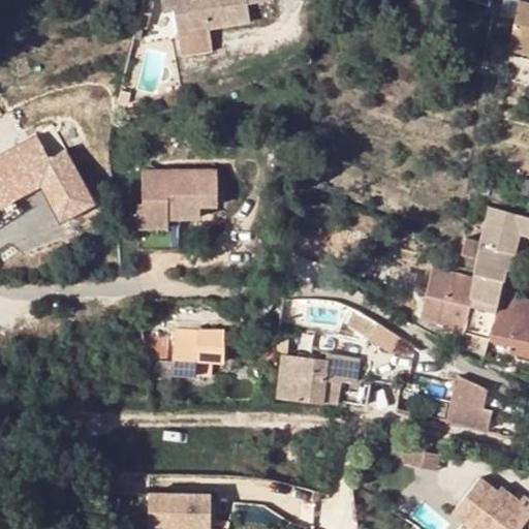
[(161,0),(164,12),(173,11),(177,35),(253,22),(250,5),(275,1),(274,0),(161,0)]
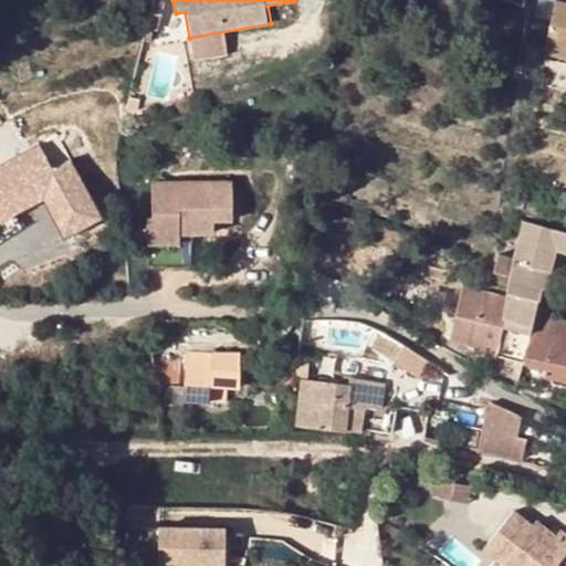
[(565,7),(553,6),(544,52),(565,55),(565,7)]
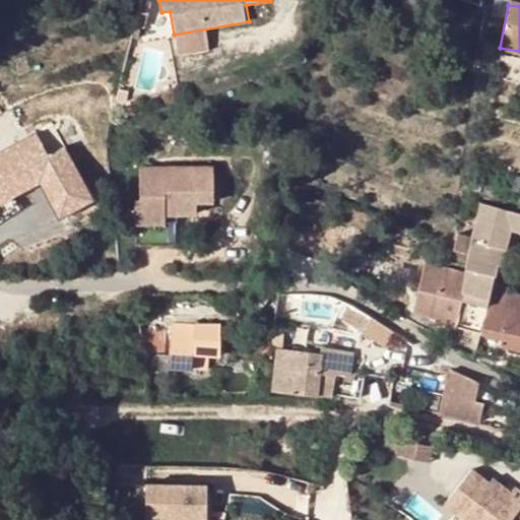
[(519,51),(500,48),(499,58),(519,61),(519,51)]
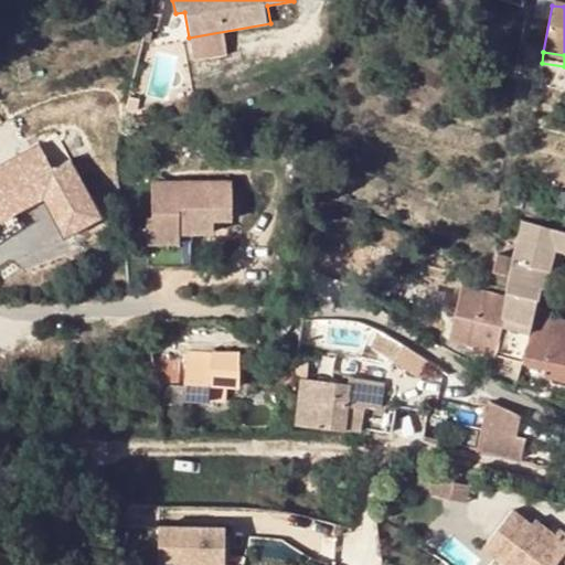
[(105,220),(75,158),(53,168),(42,145),(0,163),(0,222),(48,200),(65,238),(105,220)]
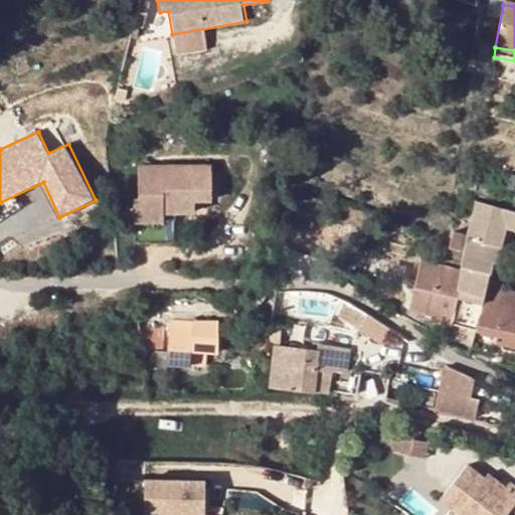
[(212,166),(141,166),(140,199),(134,198),(135,221),(166,221),(165,212),(197,213),(197,201),(213,201),(212,166)]
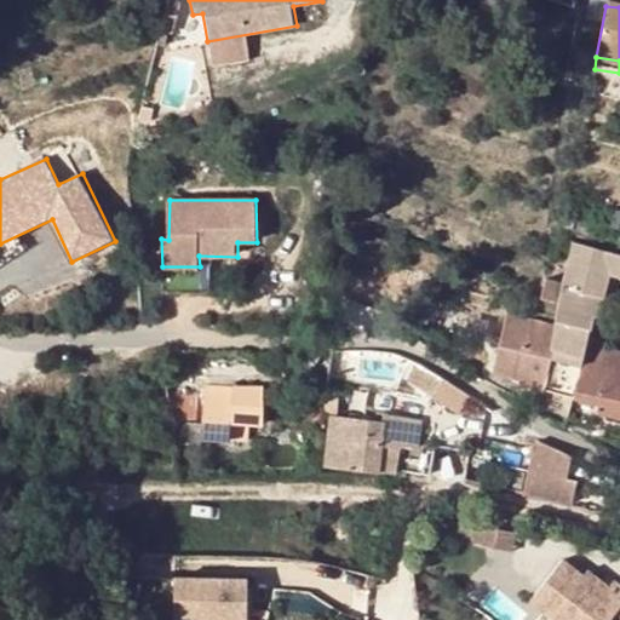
[(593,320),(597,320),(610,277),(619,279),(619,260),(606,258),(572,248),(558,297),(558,298),(554,323),(555,323),(551,343),(555,344),(574,348),(575,342),(586,344),(587,343),(589,333),(593,320)]
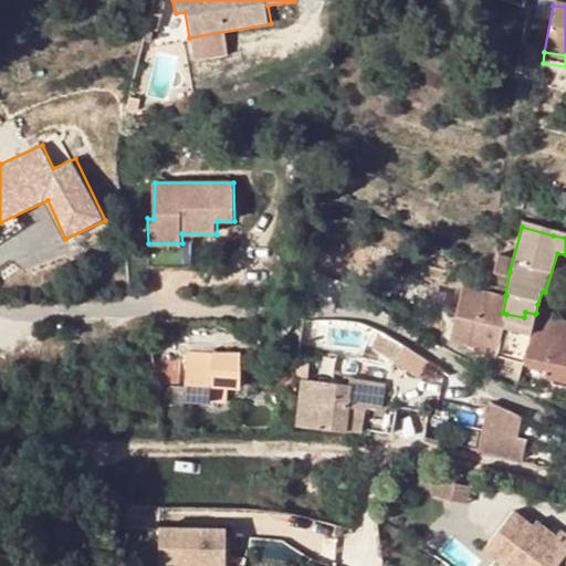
[(565,259),(565,254),(557,253),(545,292),(557,295),(565,259)]
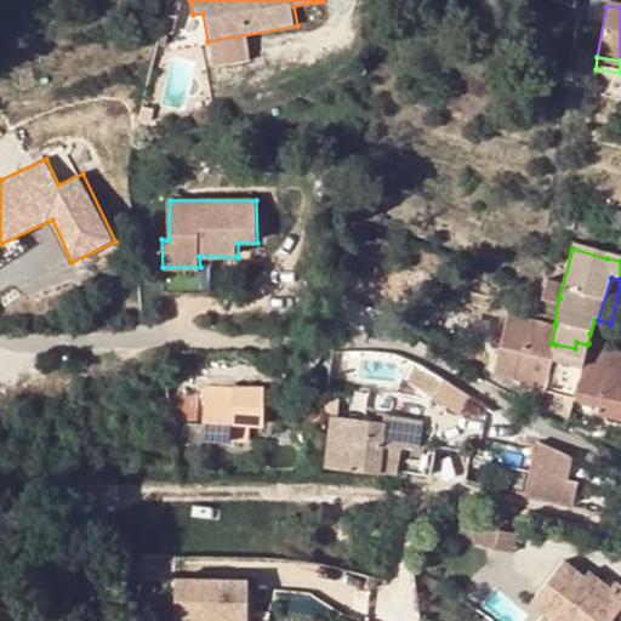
[(517,383),(545,391),(556,345),(552,343),(556,324),(554,324),(506,314),(494,371),(518,377),(517,383)]
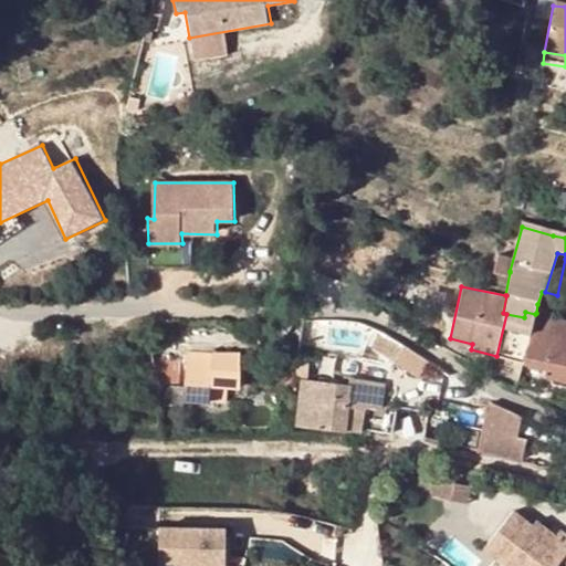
[(537,304),(536,313),(546,315),(549,307),(537,304)]
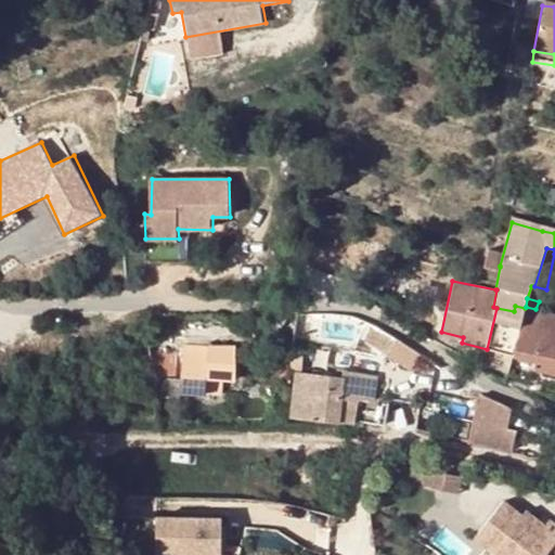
[(514,311),(497,308),(487,349),(513,356),(525,308),(515,306),(514,311)]
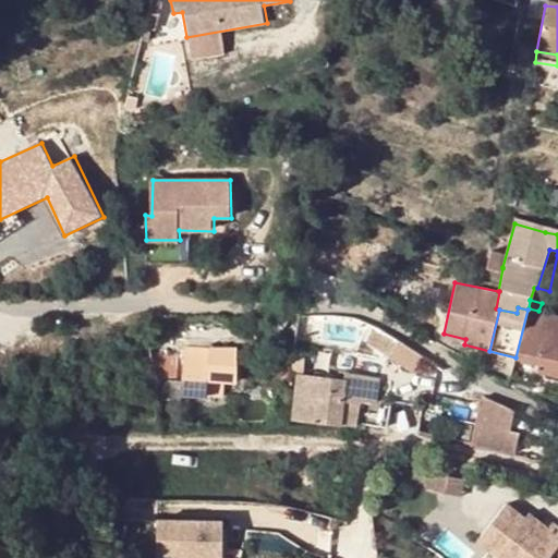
[(557,315),(538,311),(529,308),(528,310),(516,358),(538,364),(537,370),(544,372),(557,375),(557,315)]
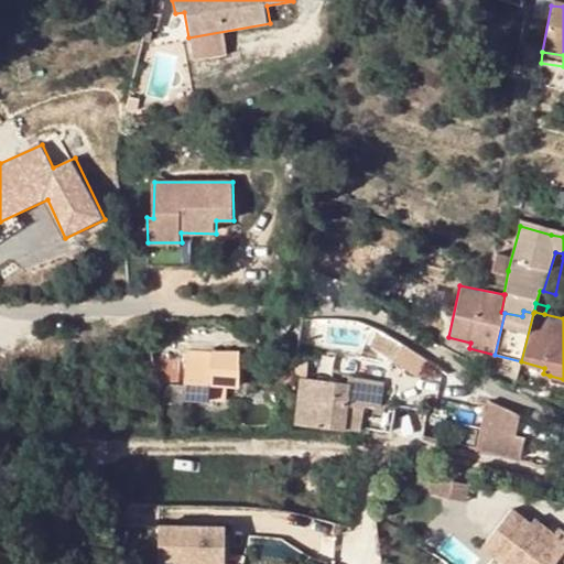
[(420,376),(429,362),(381,332),(372,346),(420,376)]
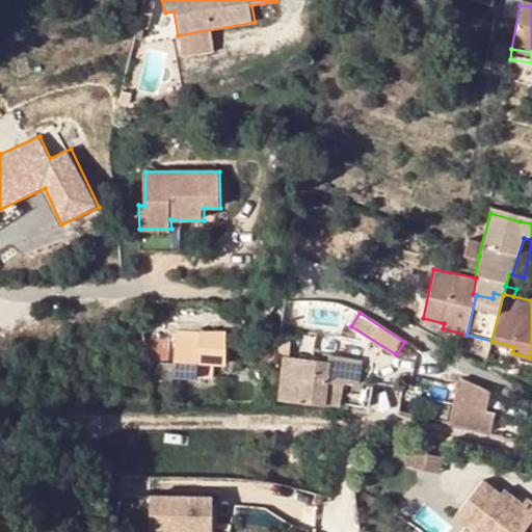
[(200,346),(177,346),(176,378),(197,379),(198,363),(224,364),(225,335),(200,334),(200,346)]
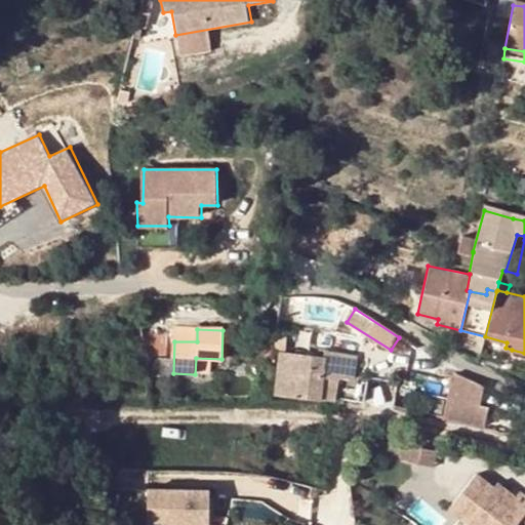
[(482,350),(485,336),(460,330),(455,348),(481,354),(482,350)]
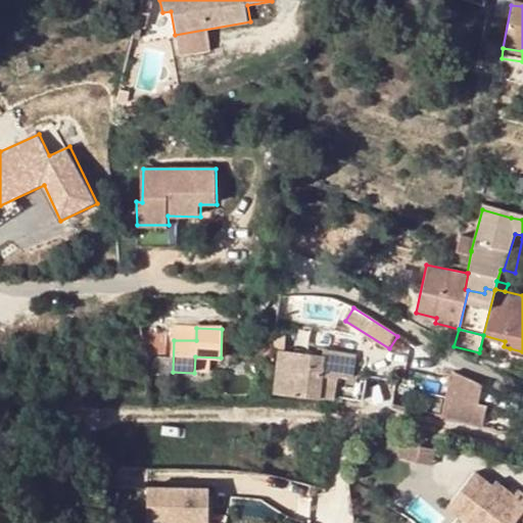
[(169,335),(140,333),(143,353),(168,354),(169,335)]
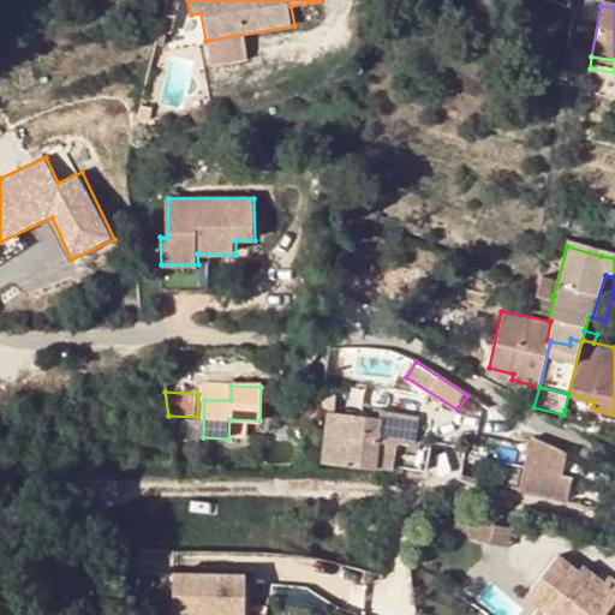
[(597,418),(599,410),(592,407),(593,401),(568,394),(565,410),(597,418)]
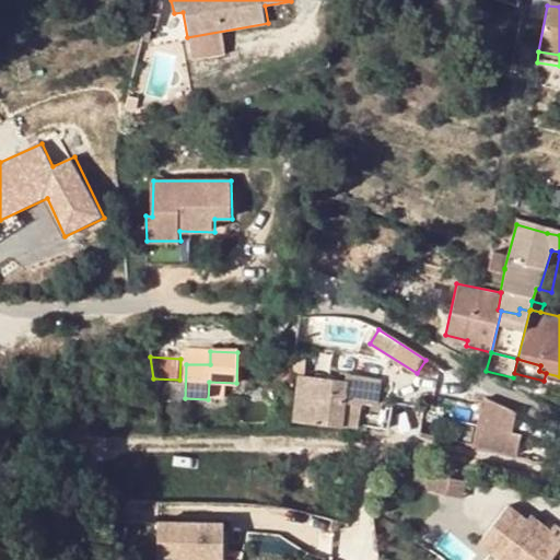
[(361,404),(378,406),(381,380),(348,376),(347,381),(301,376),(295,421),(358,427),(361,404)]
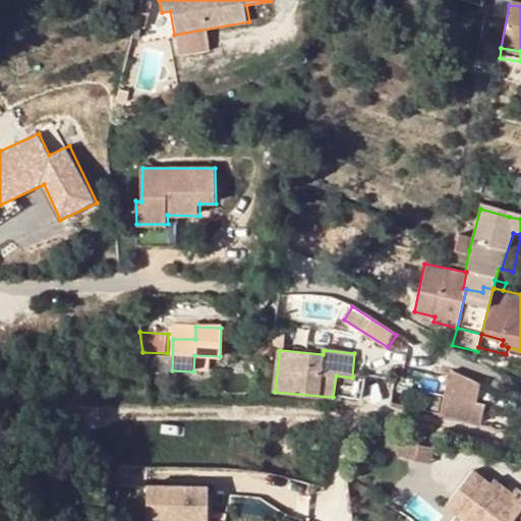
[(453,370),(450,371),(439,413),(479,422),(483,403),(475,401),(481,383),(453,370)]
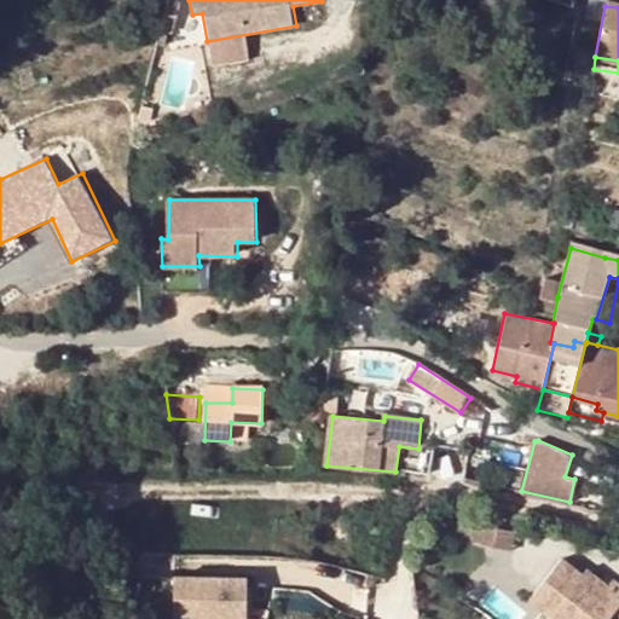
[(395,472),(410,472),(420,472),(463,480),(470,453),(418,449),(399,446),(395,472)]
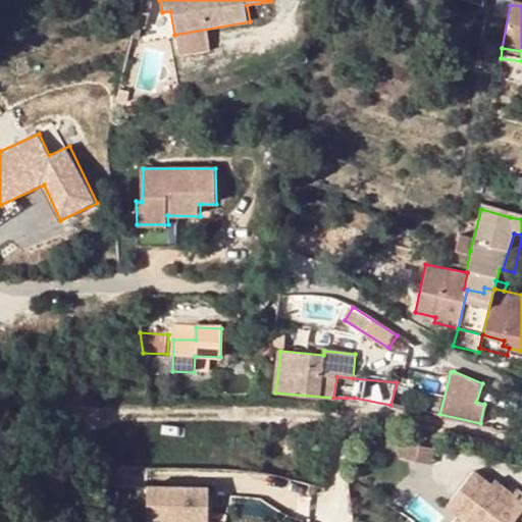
[(433,448),(403,440),(399,457),(429,464),(433,448)]
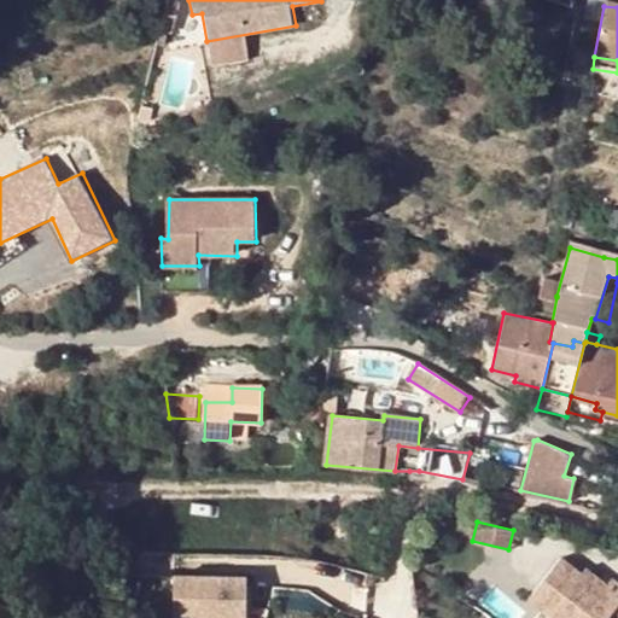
[(590,566),(571,549),(537,589),(571,617),(610,617),(617,608),(617,576),(612,583),(590,566)]
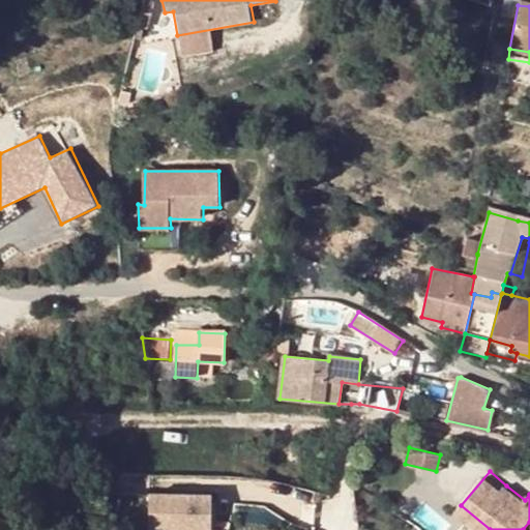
[(528,496),(510,480),(506,486),(525,500),(528,496)]
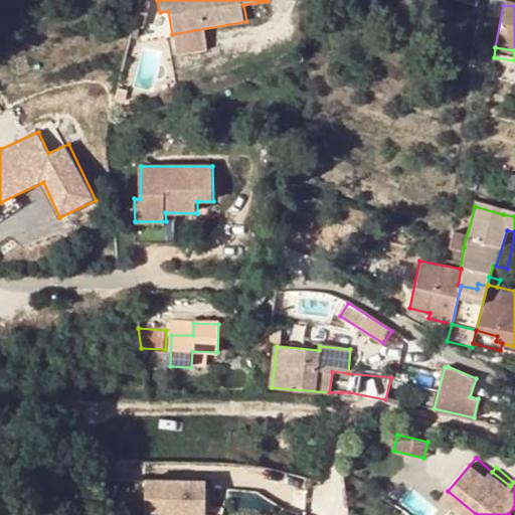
[(147,514),(207,514),(208,479),(148,479),(147,514)]
